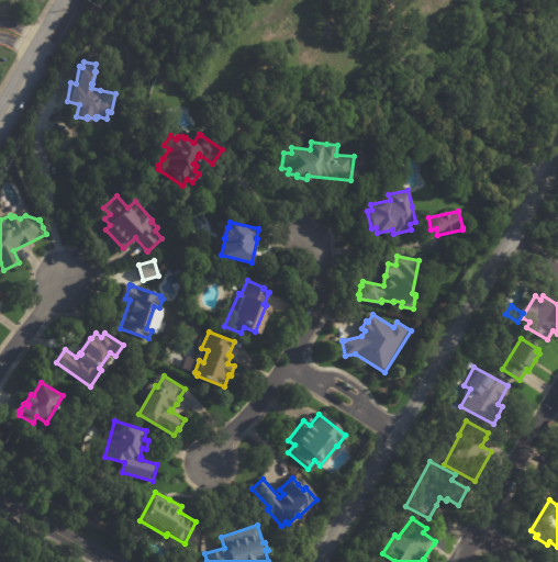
[(0,561),(0,551),(15,560),(13,561),(0,561)]
